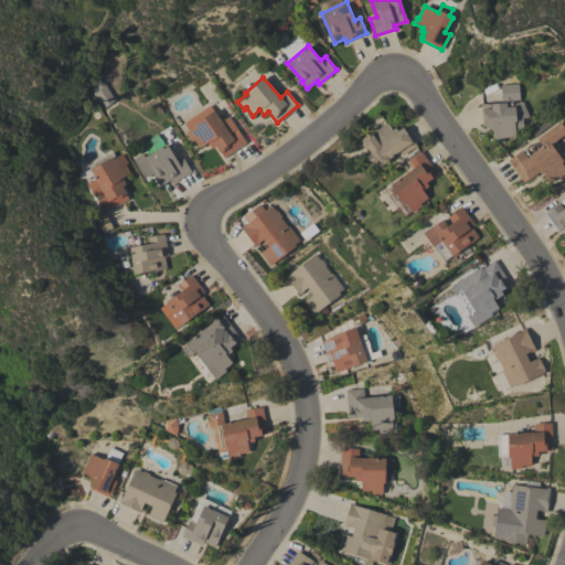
[(115,102),(103,108),(94,94),(93,94),(91,89),(92,88),(91,86),(98,82),(100,84),(104,83),(115,102)]
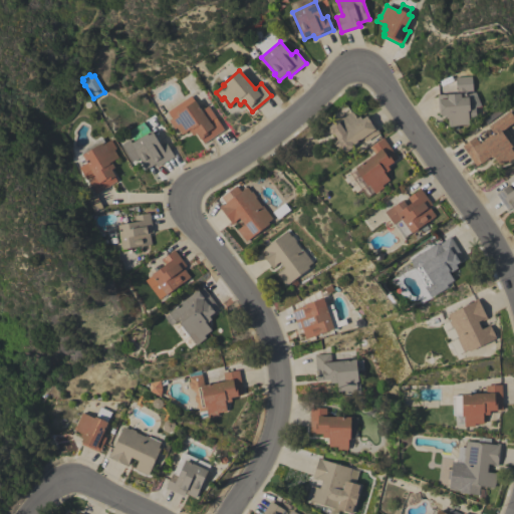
[(437,95),(457,93),(455,77),(471,76),(473,90),(466,91),(467,96),(469,96),(469,107),(475,107),(476,116),(468,117),(469,124),(449,126),(448,118),(446,118),(446,115),(441,115),(441,114),(439,114),(437,95)]
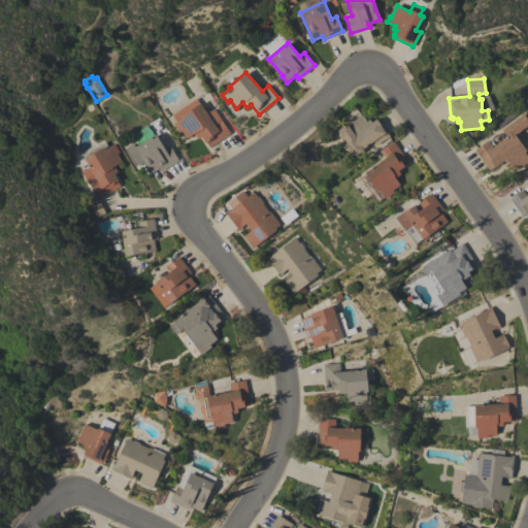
[(209,147),(206,142),(205,143),(200,137),(197,139),(194,133),(187,138),(182,131),(178,132),(173,124),(175,123),(171,117),(195,100),(198,104),(200,103),(206,113),(213,108),(230,133),(209,147)]
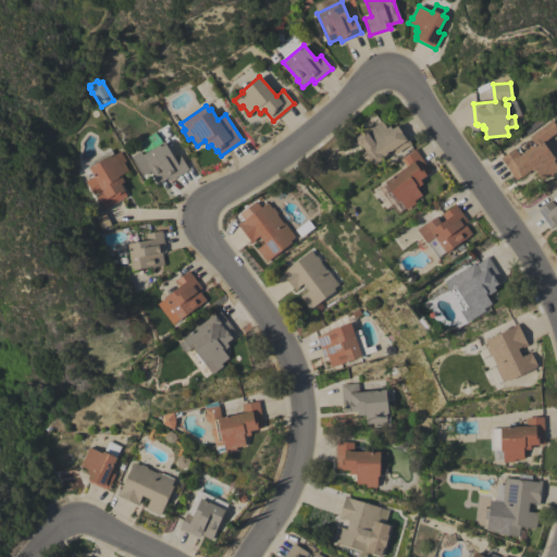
[(556,165),(556,172),(551,176),(549,174),(542,180),(536,172),(530,176),(528,173),(521,177),(520,176),(516,180),(500,158),(515,148),(519,155),(534,145),(529,137),(553,120),(556,126),(556,132),(547,139),(556,152),(556,159),(554,161),(556,165)]
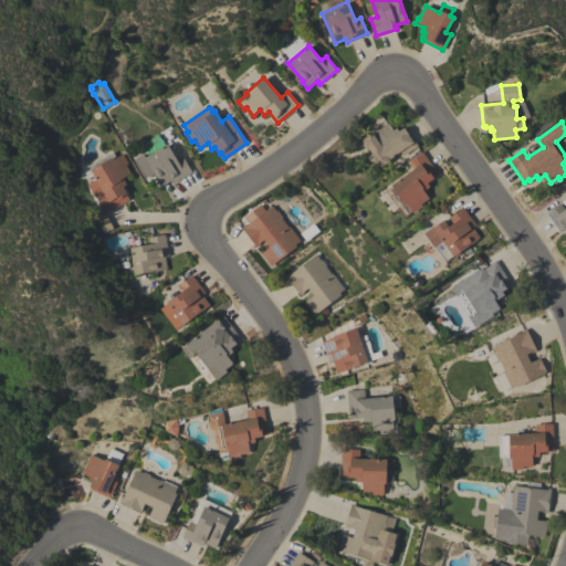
[(383,126),(387,123),(388,125),(389,125),(391,128),(392,130),(396,128),(398,132),(404,127),(408,134),(408,135),(409,137),(410,136),(418,146),(402,156),(399,152),(388,159),(387,163),(380,167),(378,166),(376,164),(373,166),(367,157),(371,154),(367,147),(364,147),(362,143),(362,139),(369,134),(371,134),(383,126)]
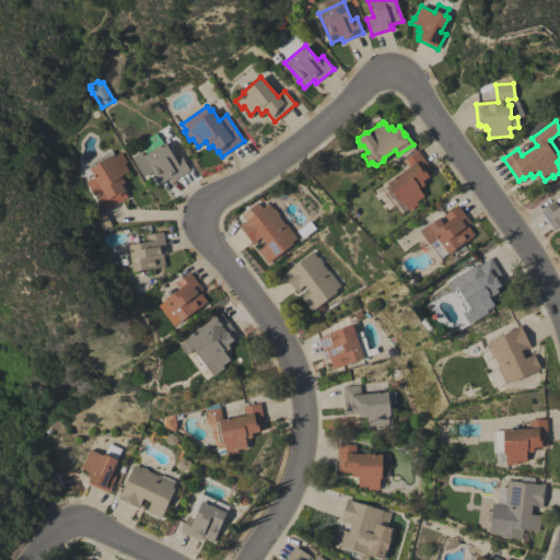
[(171,182),(168,178),(159,185),(151,172),(143,176),(132,158),(141,152),(143,155),(147,154),(140,143),(156,133),(163,144),(165,142),(175,159),(181,155),(189,171),(171,182)]
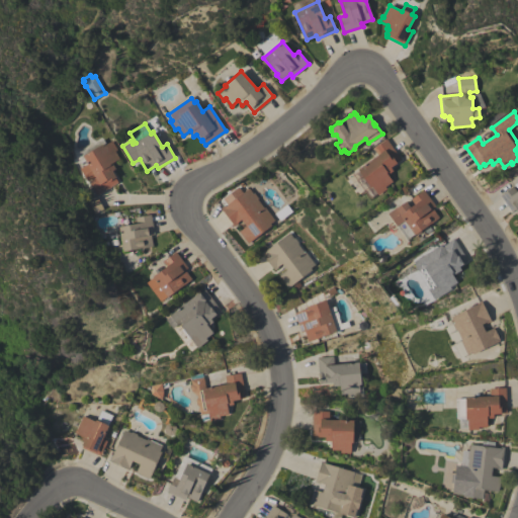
[(102,139),(106,145),(111,141),(116,150),(114,151),(118,159),(111,163),(114,169),(111,171),(115,177),(114,178),(117,182),(97,195),(88,182),(95,177),(82,157),(84,156),(82,152),(102,139)]
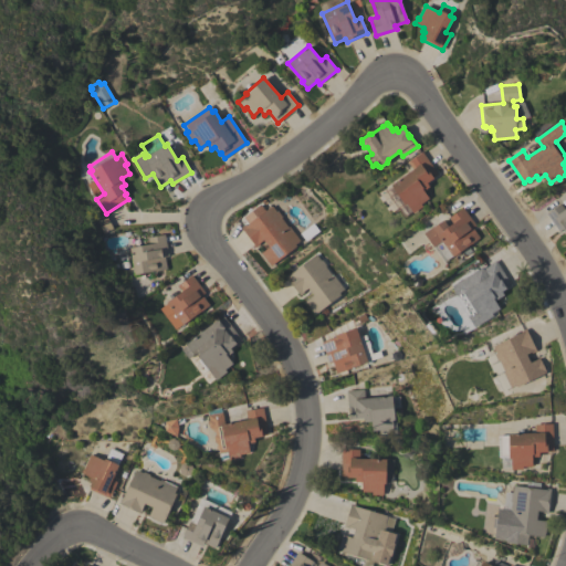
[(438,174),(432,177),(433,178),(426,182),(429,187),(423,190),(429,198),(420,205),(421,207),(412,212),(411,211),(404,217),(398,209),(405,205),(404,203),(397,208),(385,191),(391,187),(390,185),(412,169),(407,163),(422,152),(438,174)]
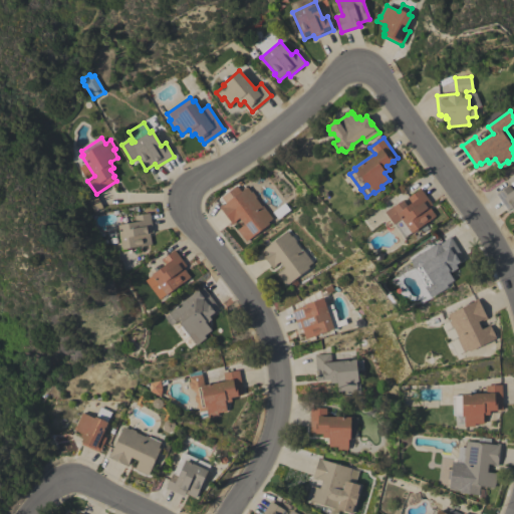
[(496,194),(509,185),(512,190),(513,188),(513,213),(510,208),(507,210),(496,194)]
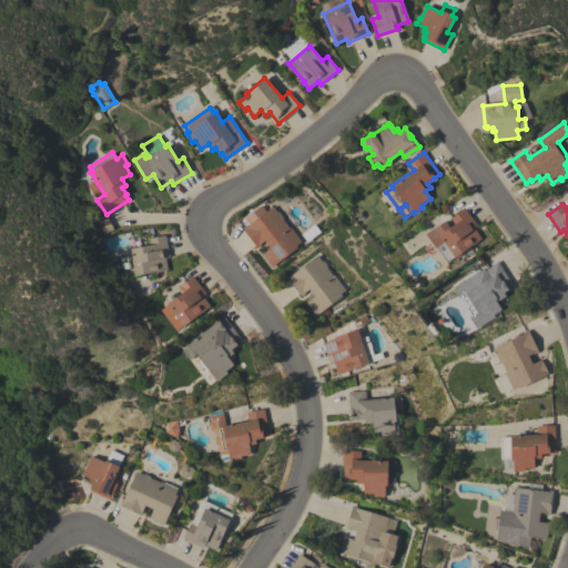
[(277,213),(279,212),(283,217),(282,219),(288,229),(290,227),(301,241),(295,245),(297,247),(272,267),(262,254),(270,249),(264,241),(260,244),(261,245),(256,249),(242,229),(245,225),(246,226),(273,206),(277,213)]
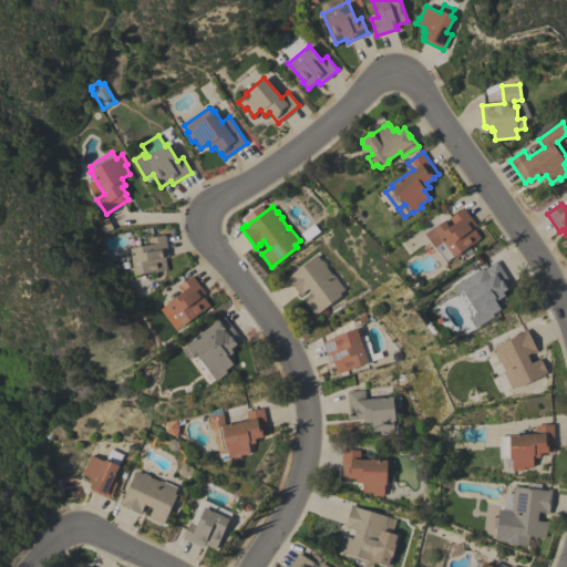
[(476,226),(473,228),(480,238),(454,258),(453,256),(445,263),(424,234),(433,227),(434,227),(444,220),(449,227),(453,224),(450,218),(463,208),(476,226)]
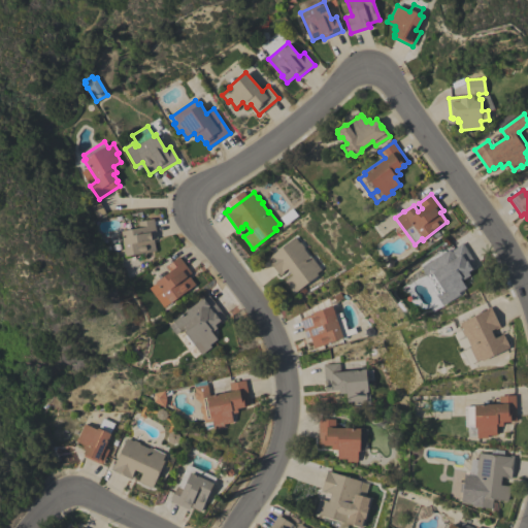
[(157,238),(154,239),(156,251),(125,256),(121,231),(138,228),(137,222),(154,219),(157,238)]
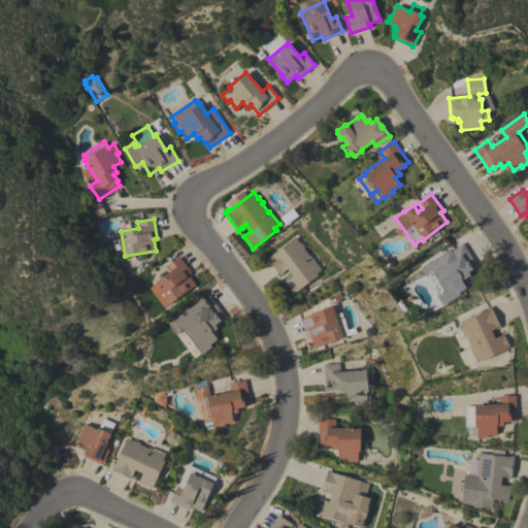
[(299,243),(300,242),(304,248),(303,249),(309,257),(310,256),(321,269),(316,273),(318,275),(293,294),(285,282),(292,275),(287,268),(283,271),(284,273),(279,275),(266,258),(270,255),(270,256),(295,237),(299,243)]
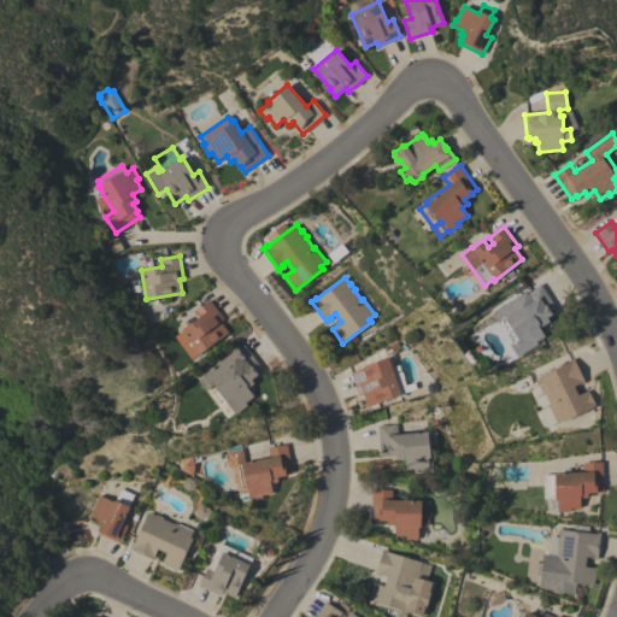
[(557,311),(544,319),(546,323),(540,327),(545,336),(535,341),(538,345),(527,351),(521,340),(518,341),(517,340),(513,342),(501,323),(506,321),(505,318),(524,306),(519,299),(526,295),(524,294),(540,285),(557,311)]
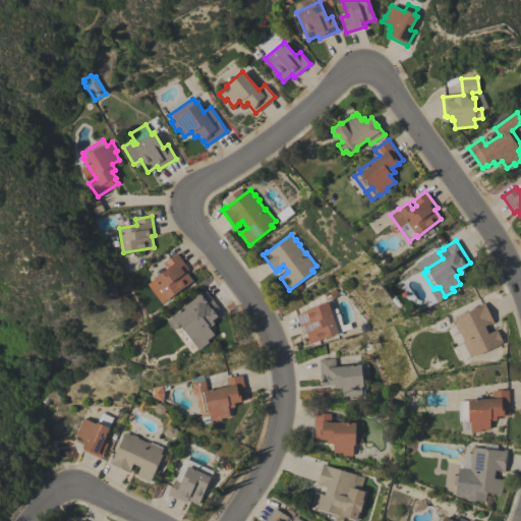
[(188,269),(185,272),(192,281),(168,299),(153,279),(168,268),(164,263),(176,253),(188,269)]
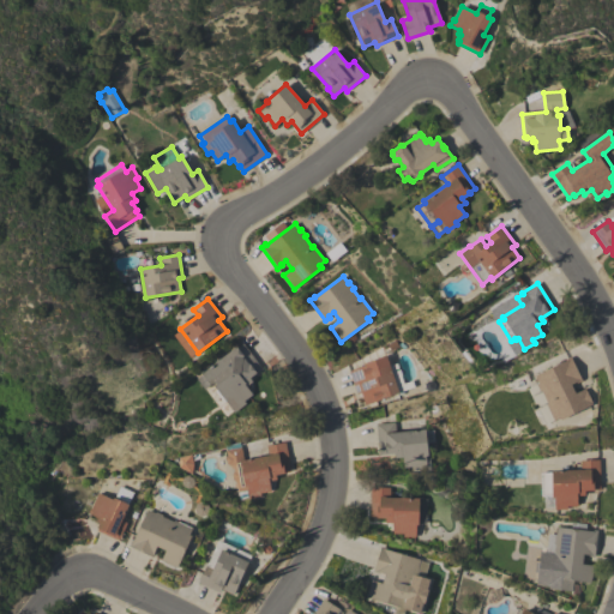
[(200,373),(235,347),(236,348),(242,343),(262,368),(256,373),(250,378),(252,381),(246,386),(252,395),(244,401),(246,403),(234,413),(212,383),(204,390),(197,379),(202,375),(200,373)]
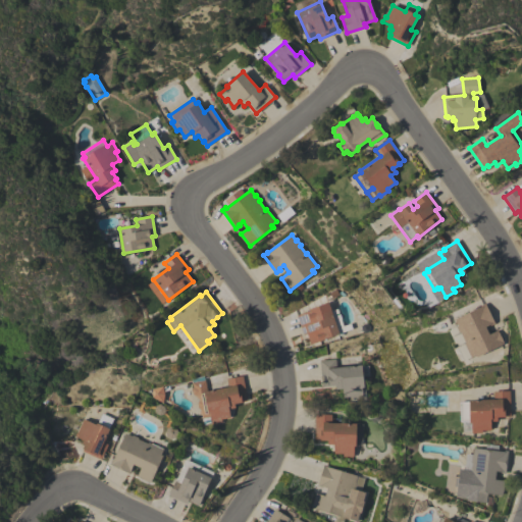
[(297,315),(309,311),(309,309),(324,305),(323,304),(328,302),(328,304),(330,303),(332,310),(337,309),(343,326),(351,323),(352,328),(338,333),(340,334),(310,344),(307,333),(303,334),(297,315)]
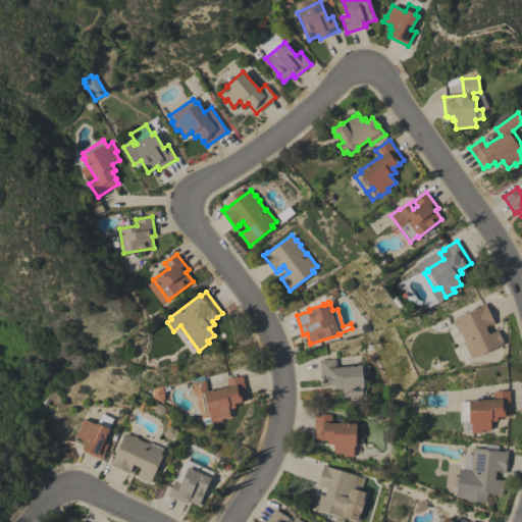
[(464,343),(465,343),(460,331),(459,332),(456,326),(457,326),(454,319),(481,307),(480,305),(485,303),(494,323),(490,326),(489,324),(485,326),(488,334),(498,330),(504,344),(476,357),(475,355),(470,357),(464,343)]
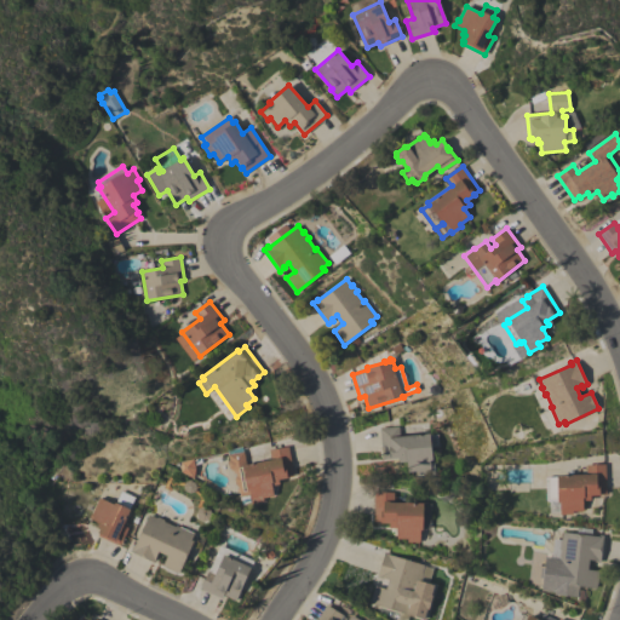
[(399,426),(400,436),(430,434),(431,460),(430,460),(431,472),(419,474),(418,471),(407,471),(407,461),(399,463),(397,458),(390,458),(383,459),(379,428),(399,426)]
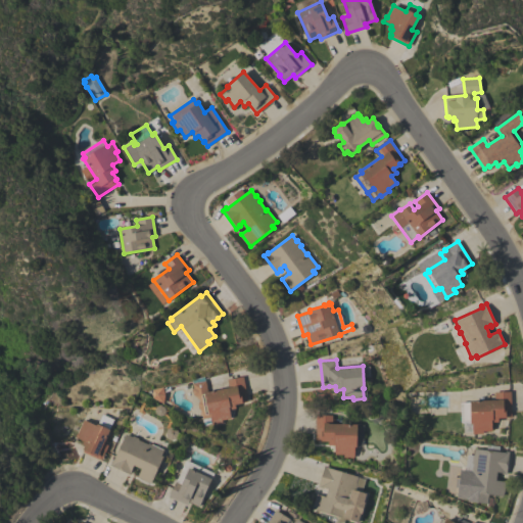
[(192,383),(192,379),(204,377),(207,392),(228,388),(227,380),(242,377),(247,400),(242,401),(242,402),(235,405),(236,409),(229,410),(231,418),(222,420),(222,423),(212,425),(210,417),(202,418),(201,411),(199,410),(198,402),(199,400),(198,396),(195,396),(195,395),(193,394),(192,389),(193,387),(192,383)]
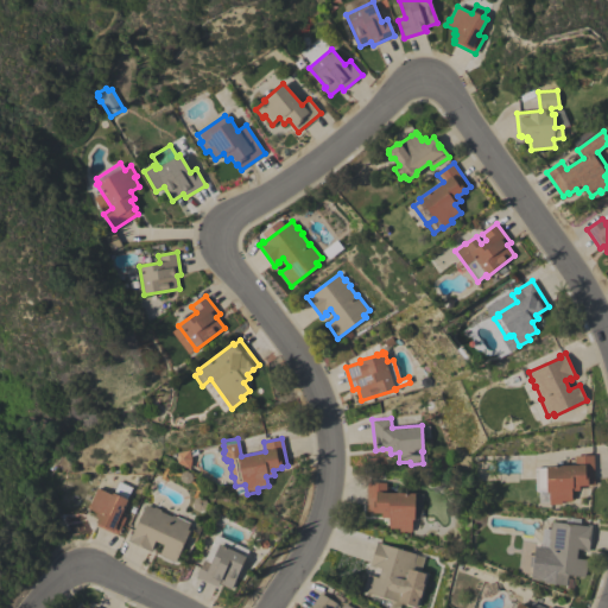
[(189,450),(191,460),(190,469),(177,462),(177,453),(189,450)]
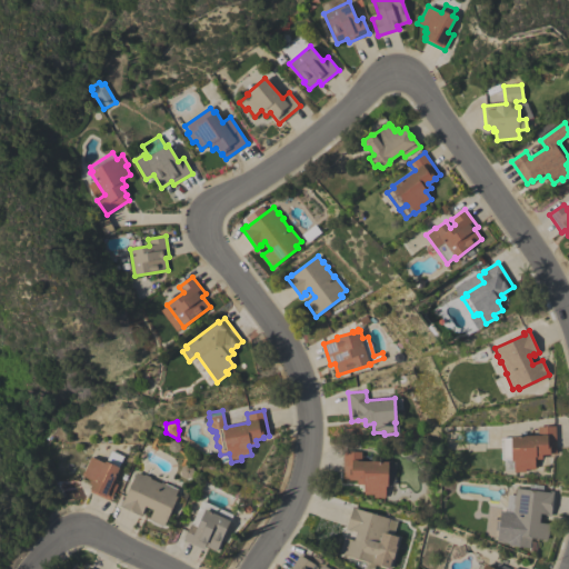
[(556,453),(550,453),(550,455),(541,455),(541,459),(535,459),(535,469),(525,469),(525,472),(513,472),(513,461),(511,461),(511,459),(501,459),(500,438),(511,438),(511,436),(538,436),(538,427),(555,426),(556,453)]
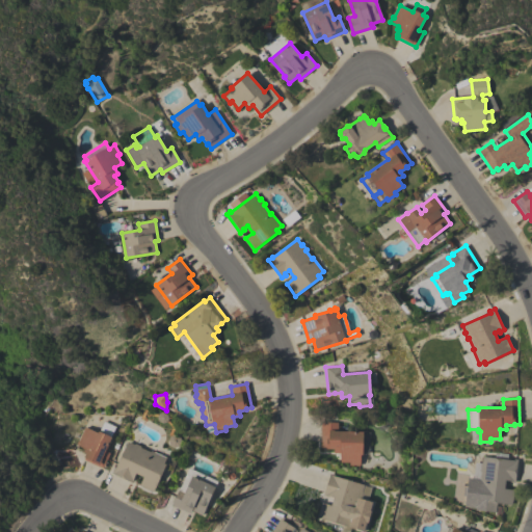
[(115,427),(110,436),(111,437),(105,451),(109,453),(103,469),(84,459),(86,453),(83,452),(84,449),(76,445),(78,441),(79,441),(85,427),(98,433),(104,421),(115,427)]
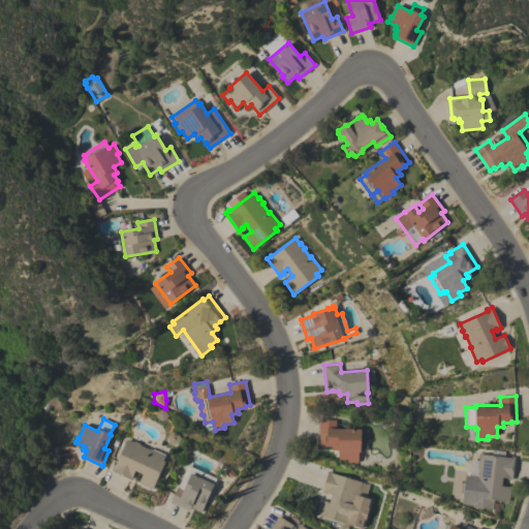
[(319,419),(336,421),(336,429),(361,429),(361,452),(358,452),(358,463),(347,462),(347,460),(338,459),(339,450),(332,450),(332,446),(324,446),(324,445),(318,445),(319,419)]
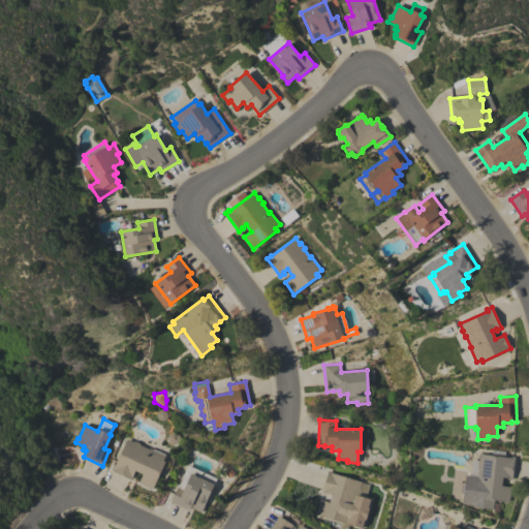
[(133,442),(134,441),(139,443),(138,444),(150,449),(150,448),(165,456),(163,461),(165,462),(153,489),(138,483),(143,474),(135,471),(131,479),(111,470),(113,466),(115,466),(127,439),(133,442)]
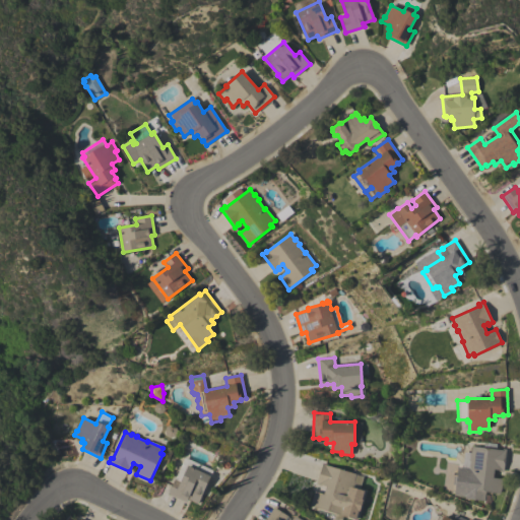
[(460,469),(462,470),(464,452),(469,452),(470,446),(483,448),(483,442),(497,444),(496,449),(501,450),(501,449),(506,449),(504,471),(499,471),(499,469),(494,469),(493,477),(502,478),(500,494),(491,493),(490,498),(481,497),(482,492),(470,490),(470,488),(458,485),(460,469)]
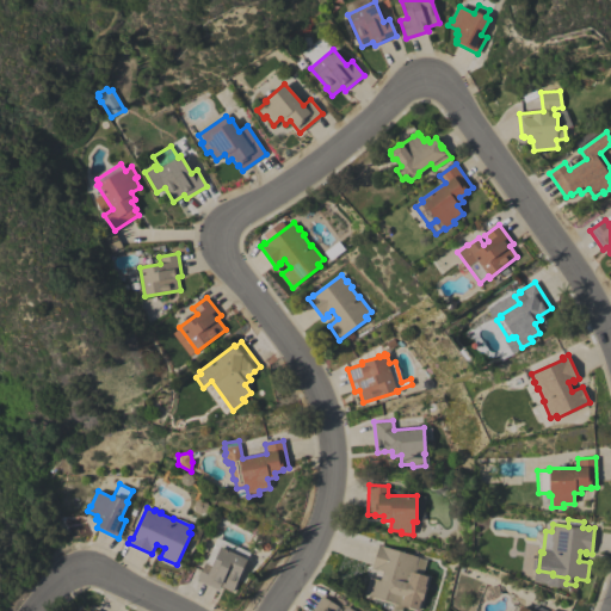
[(217,537),(251,553),(233,592),(221,586),(218,590),(197,580),(217,537)]
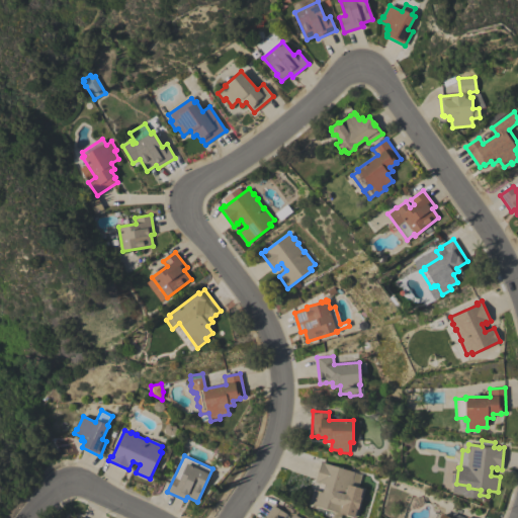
[(354,517),(340,513),(343,503),(344,503),(346,496),(345,496),(347,490),(345,490),(339,513),(309,504),(314,490),(322,493),(325,484),(320,483),(320,484),(315,483),(321,460),(323,461),(323,463),(354,472),(352,479),(353,479),(351,486),(363,489),(354,517)]
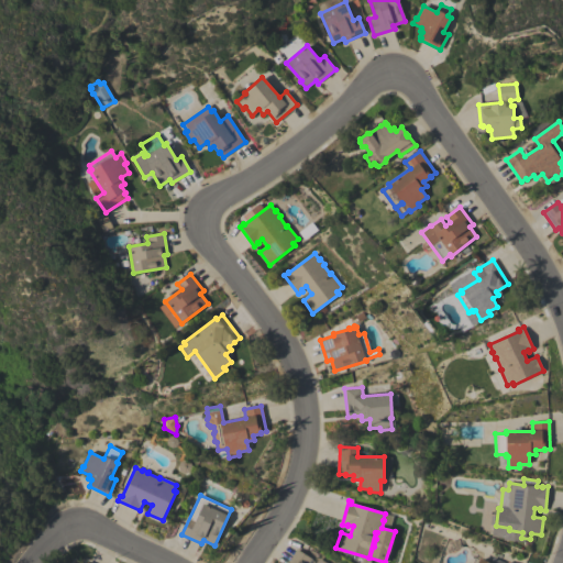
[(326,562),(286,562),(296,549),(311,559),(307,562),(315,562),(318,558),(326,562)]
